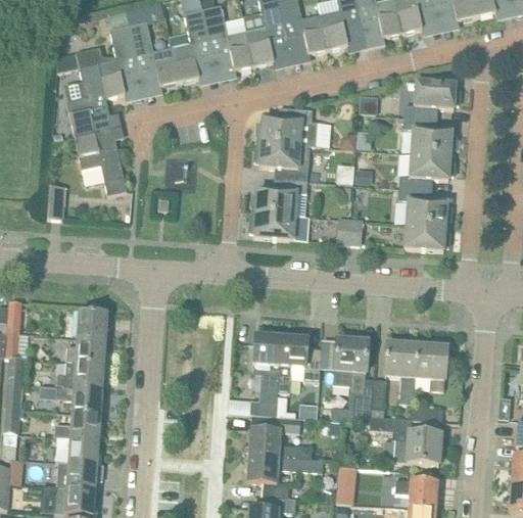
[(181,0),(184,12),(202,8),(200,0),(181,0)]
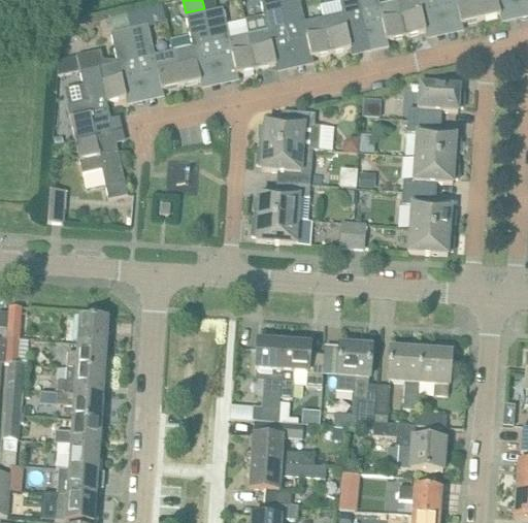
[(281,50),(291,47),(281,0),(261,0),(267,26),(249,30),(256,65),(283,60),(281,50)]
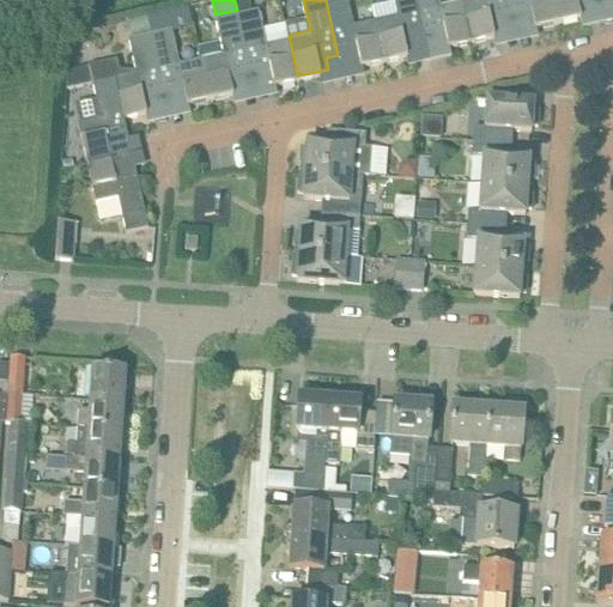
[(326,0),(338,55),(351,52),(353,64),(384,56),(375,16),(353,20),(349,0),(326,0)]
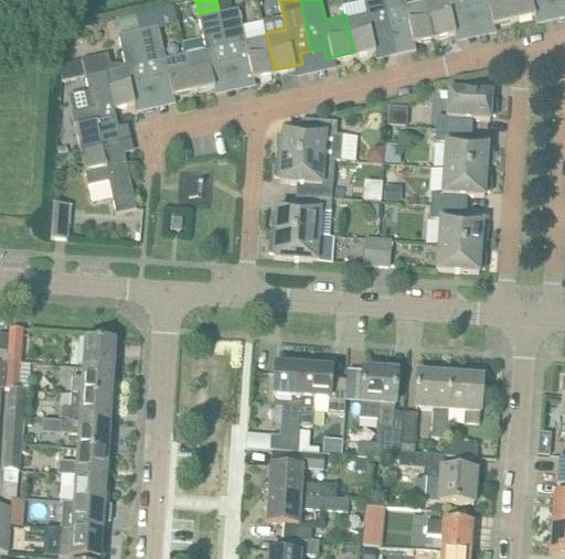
[(363,0),(365,10),(345,14),(354,52),(383,46),(381,35),(392,32),(384,0),(363,0)]
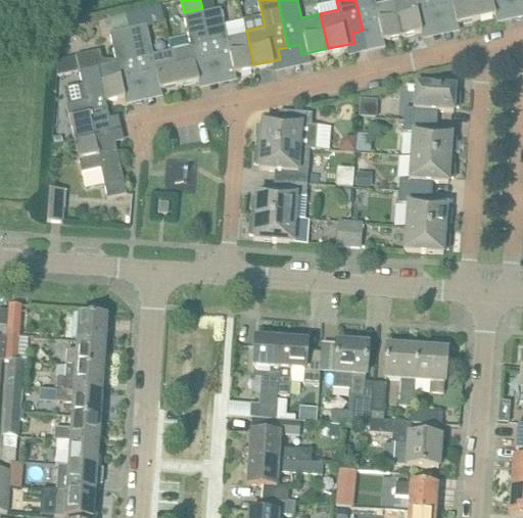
[(355,0),(363,30),(373,28),(376,38),(401,32),(395,0),(380,0),(376,1),(376,0),(355,0)]
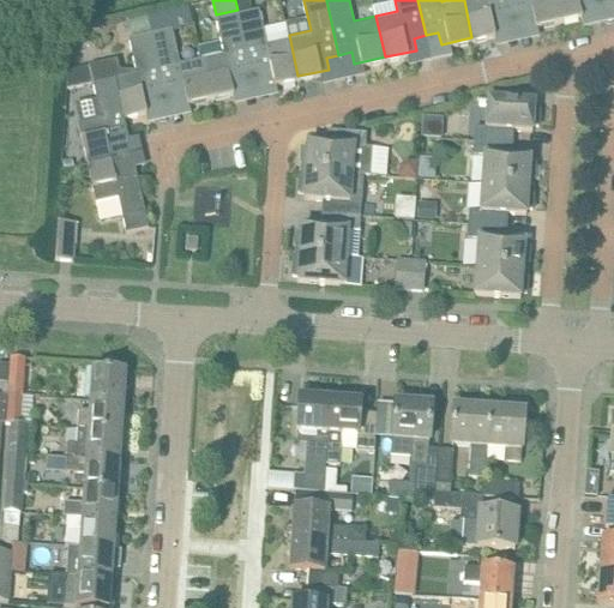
[(464,0),(471,37),(503,31),(500,19),(513,16),(509,0),(464,0)]
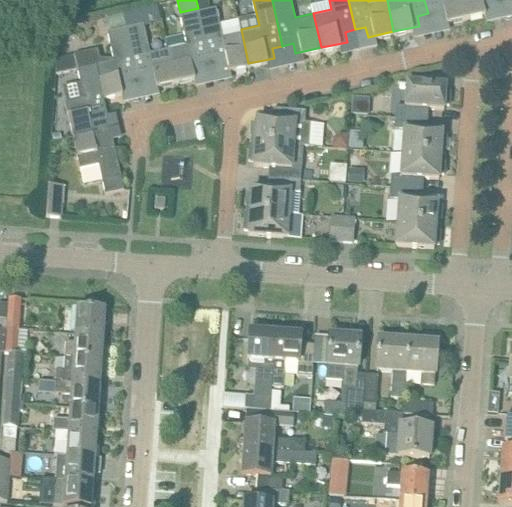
[(440,21),(466,15),(462,0),(424,0),(428,13),(438,11),(440,21)]
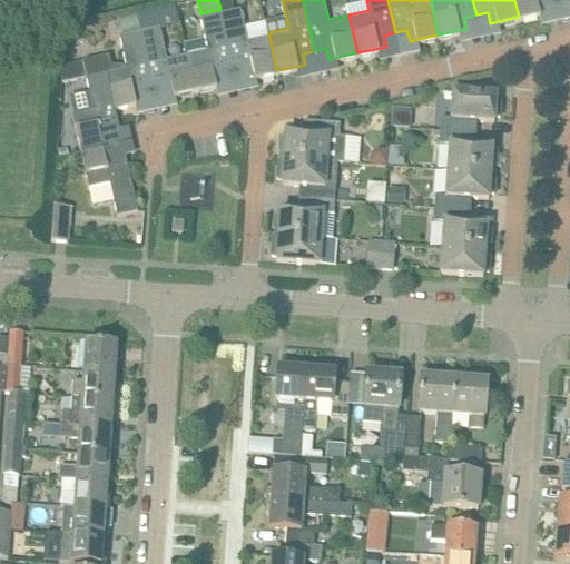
[(514,0),(519,17),(548,11),(546,0),(514,0)]
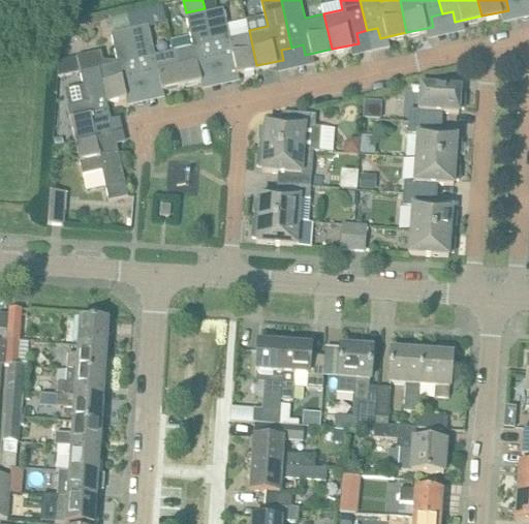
[(256,65),(249,30),(229,34),(223,4),(205,8),(217,64),(227,61),(229,71),(256,65)]
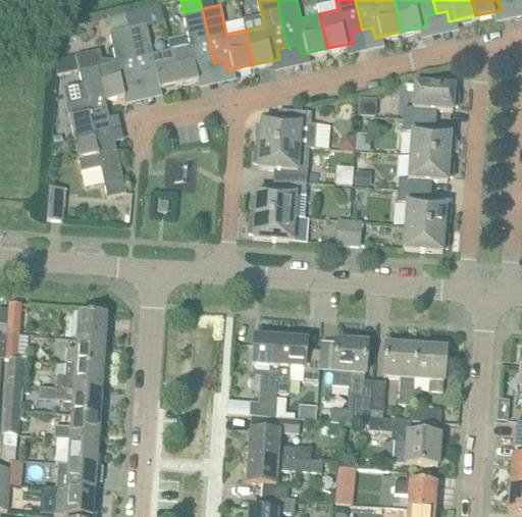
[(190,42),(171,46),(178,81),(205,75),(203,65),(214,63),(202,8),(184,12),(190,42)]
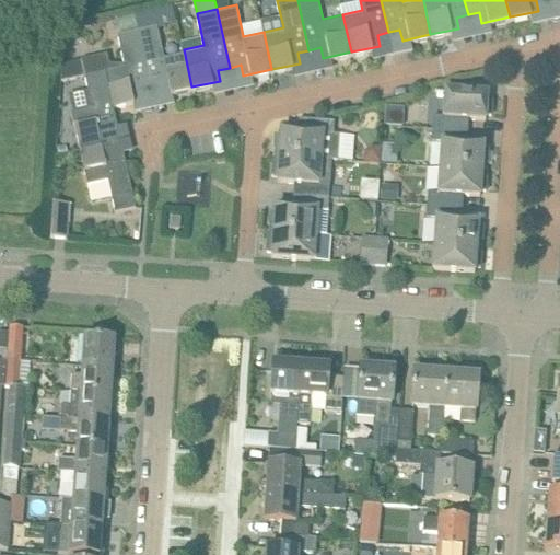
[(132,10),(115,14),(119,31),(137,26),(132,10)]
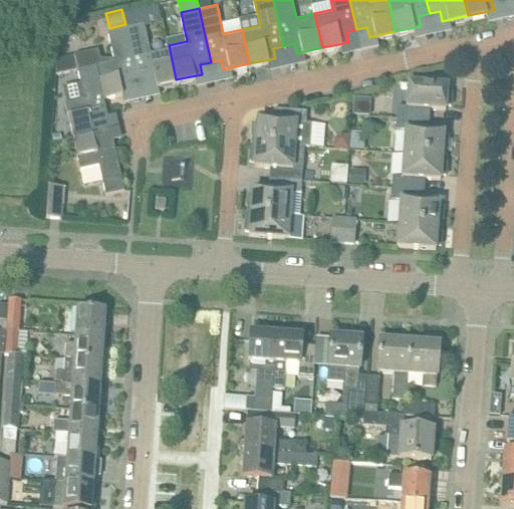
[(144,20),(125,24),(138,78),(148,75),(150,85),(176,79),(169,45),(151,49),(144,20)]
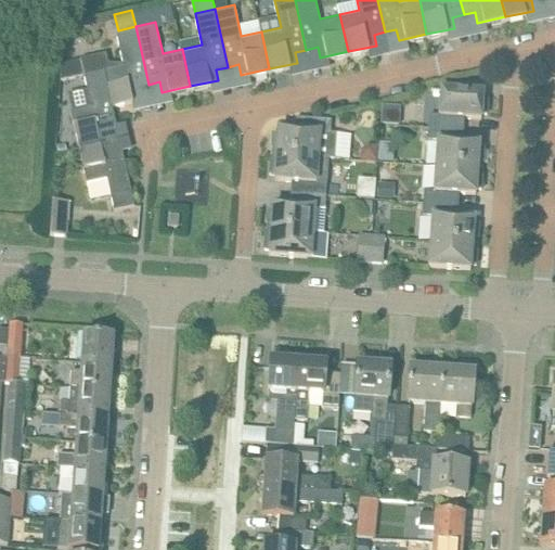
[(100,52),(80,56),(84,71),(103,66),(112,104),(113,104),(131,99),(140,98),(137,87),(149,85),(136,26),(118,30),(116,30),(123,60),(108,60),(106,50),(100,52)]
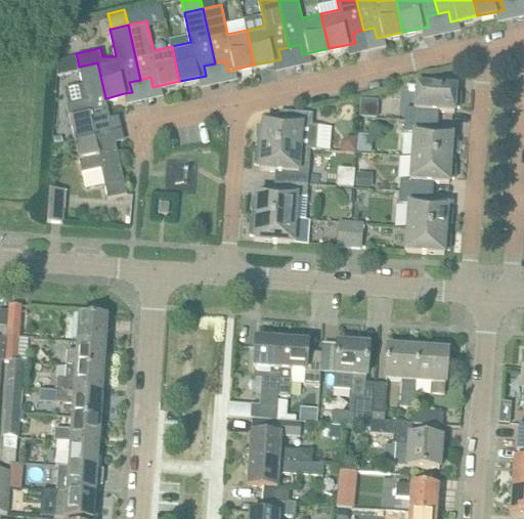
[(76,55),(76,53),(57,57),(57,72),(79,67),(76,55)]
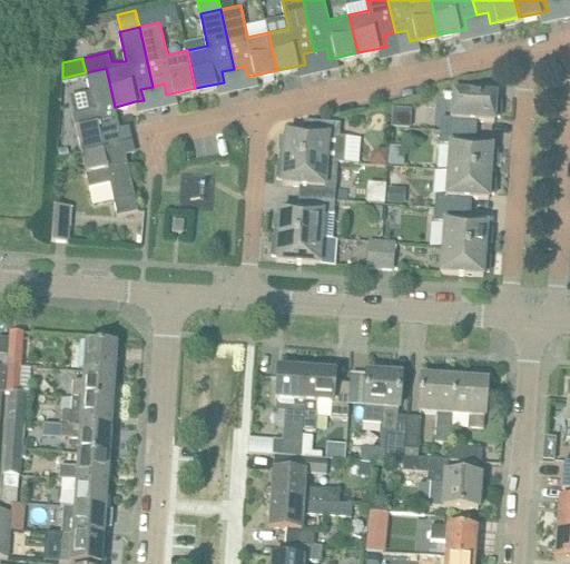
[(119,126),(116,107),(115,107),(106,68),(86,72),(92,106),(72,110),(80,147),(109,140),(107,128),(119,126)]
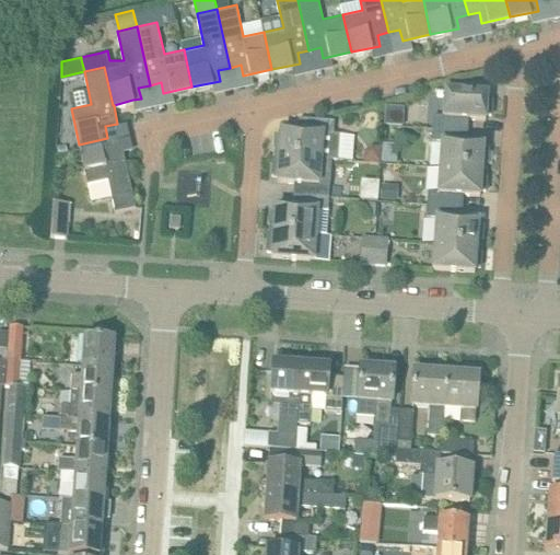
[(433,112),(432,125),(461,127),(462,114),(486,116),(486,111),(491,111),(492,90),(471,88),(471,83),(456,82),(456,87),(445,87),(443,113),(433,112)]
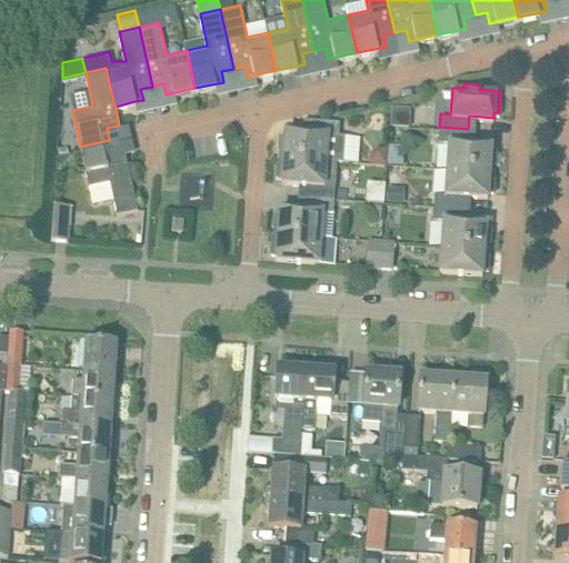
[(278,153),(278,154),(337,159),(340,159),(342,159),(343,132),(342,132),(338,132),(339,119),(303,117),(303,118),(310,118),(309,130),(302,129),(285,128),(285,133),(279,133),(278,153)]
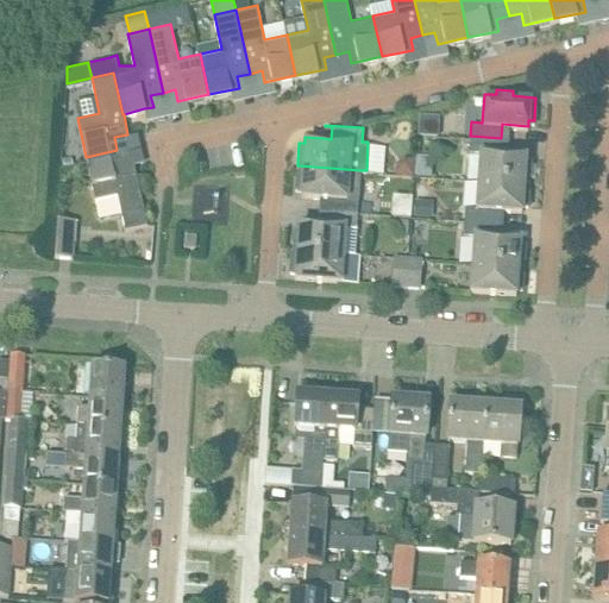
[(481,150),(478,177),(529,181),(531,159),(525,158),(526,152),(500,151),(501,138),(470,136),(469,149),(481,150)]
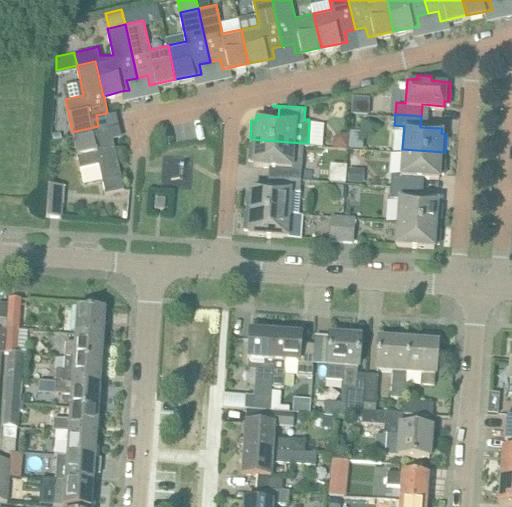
[(98,126),(72,132),(79,166),(98,161),(105,191),(123,186),(112,135),(101,137),(98,126)]
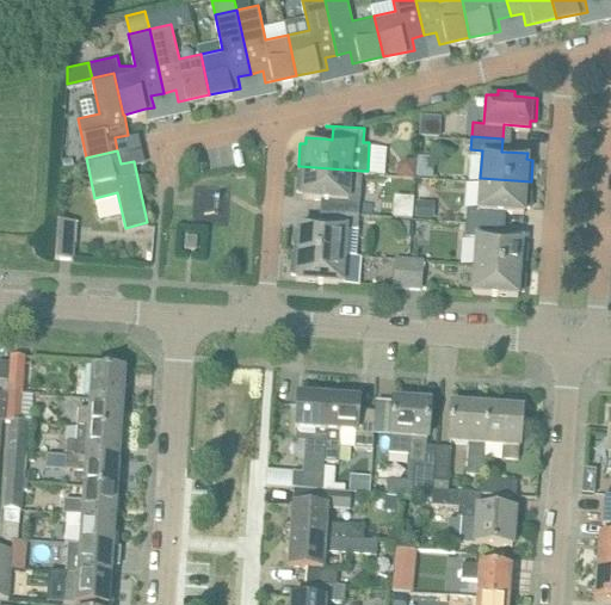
[(418,152),(417,171),(429,172),(430,153),(418,152)]
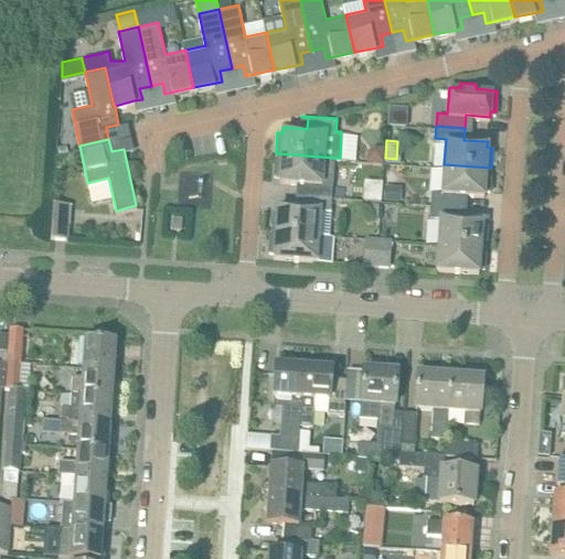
[(366,148),(366,159),(383,160),(384,142),(373,142),(366,148)]
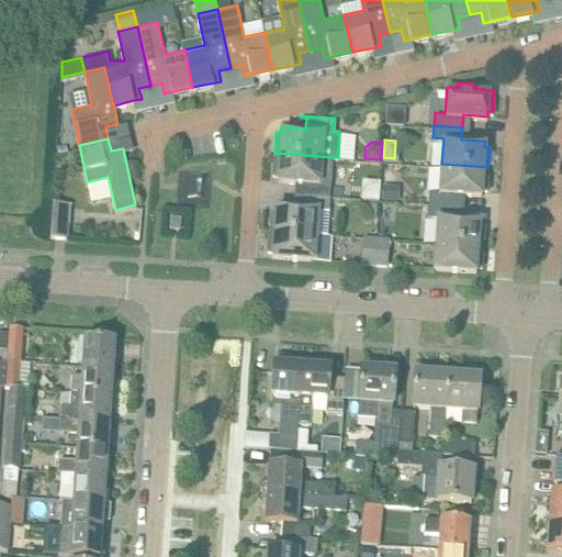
[(333,157),(274,153),(273,173),(278,173),(278,178),(302,179),(301,192),(329,195),(333,157)]
